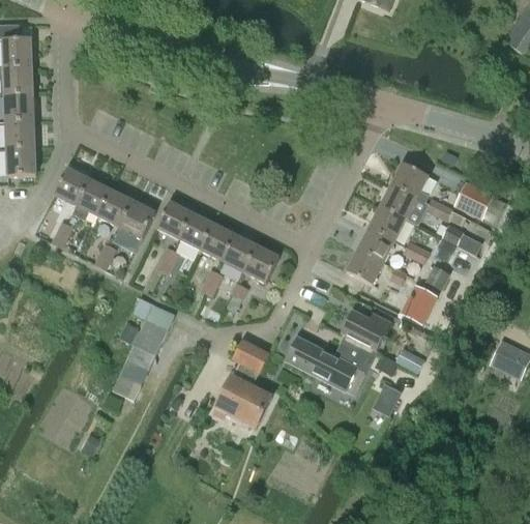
[(367,0),(388,8),(391,0),(367,0)]
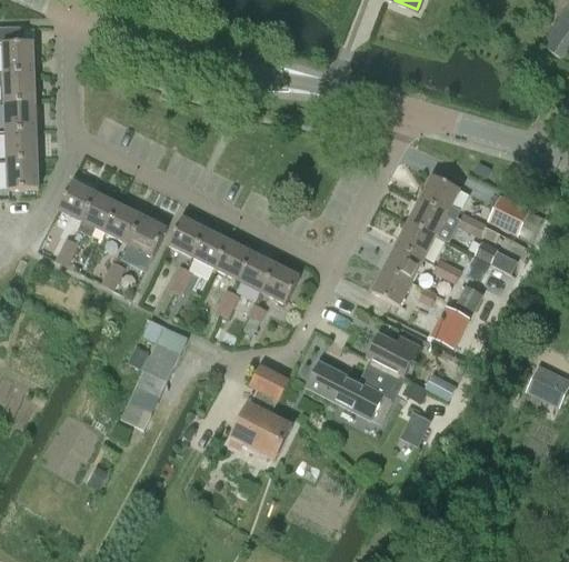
[(566,59),(568,53),(568,1),(540,41),(566,59)]
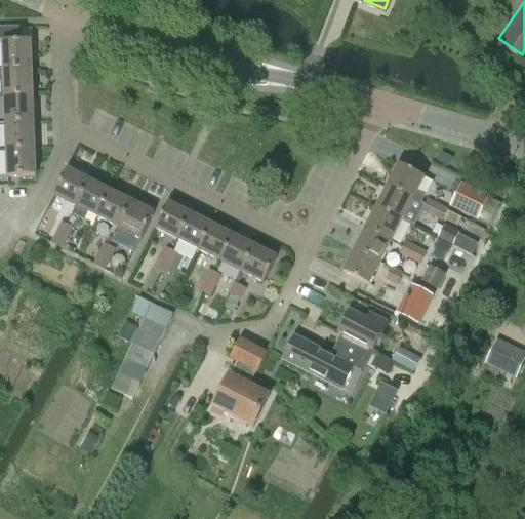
[(23,36),(23,24),(23,22),(0,22),(0,36),(2,37),(3,65),(32,64),(31,36),(23,36)]
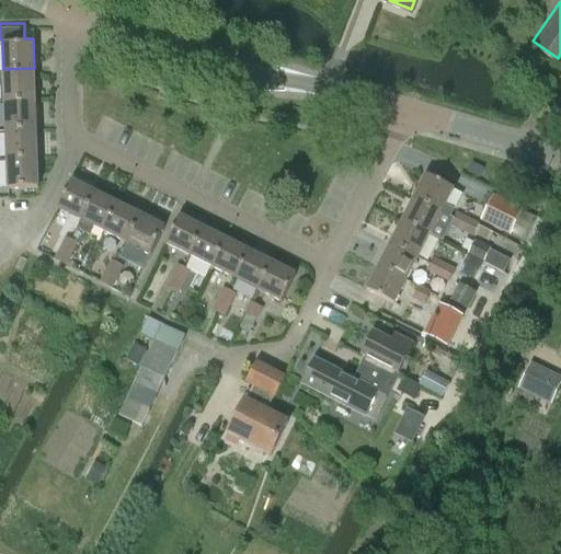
[(3,69),(0,68),(0,81),(4,82),(4,97),(34,96),(34,68),(3,69)]
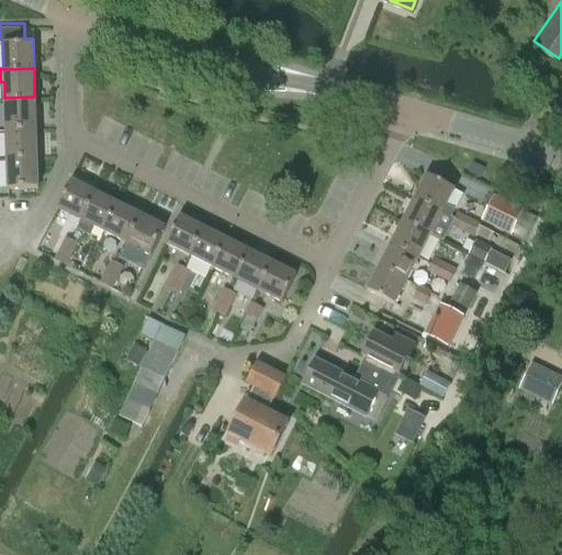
[(6,126),(35,125),(34,97),(4,98),(6,126)]
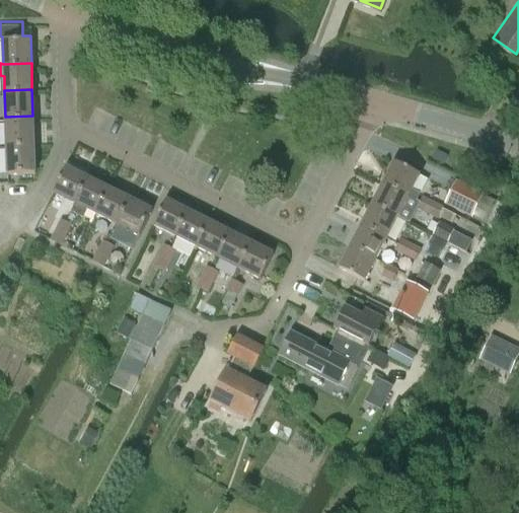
[(6,143),(33,142),(32,116),(5,117),(6,143)]
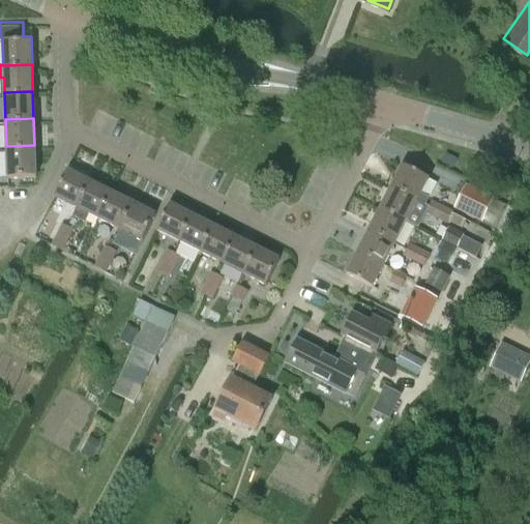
[(7,174),(35,173),(34,145),(6,146),(7,174)]
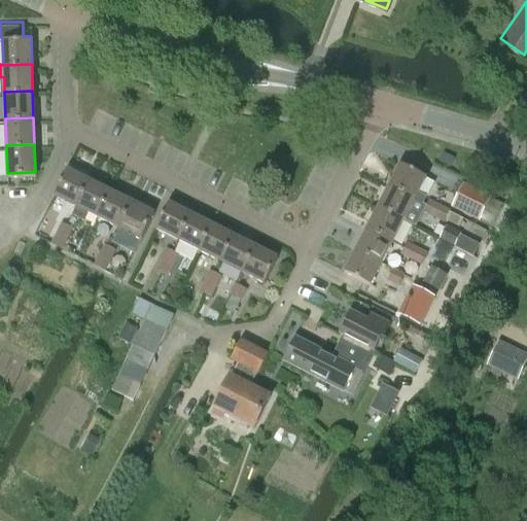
[(400,160),(389,182),(415,195),(423,199),(426,193),(418,188),(426,173),(400,160)]
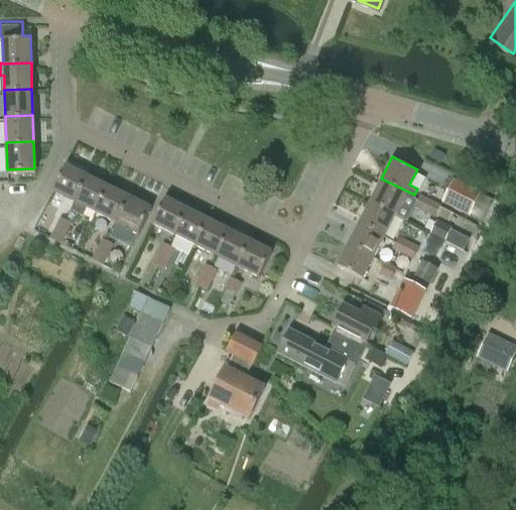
[(75,199),(88,173),(66,162),(53,187),(75,199)]
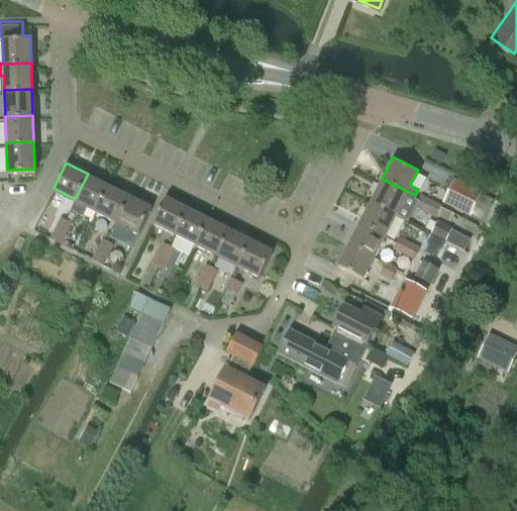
[(83,213),(87,204),(96,209),(109,184),(88,174),(75,199),(71,207),(83,213)]
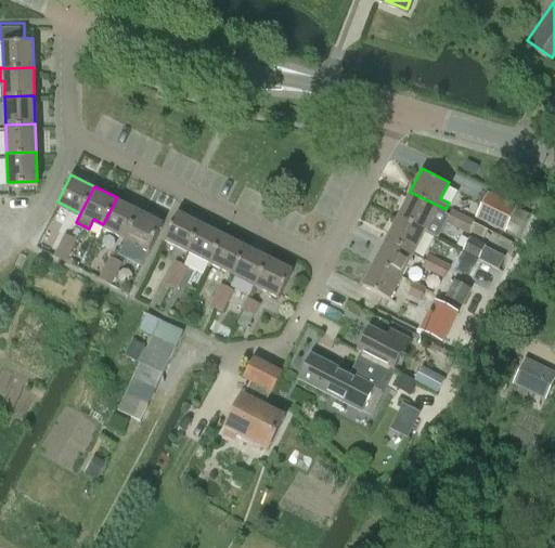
[(503,229),(517,201),(498,193),(487,186),(474,213),(503,229)]
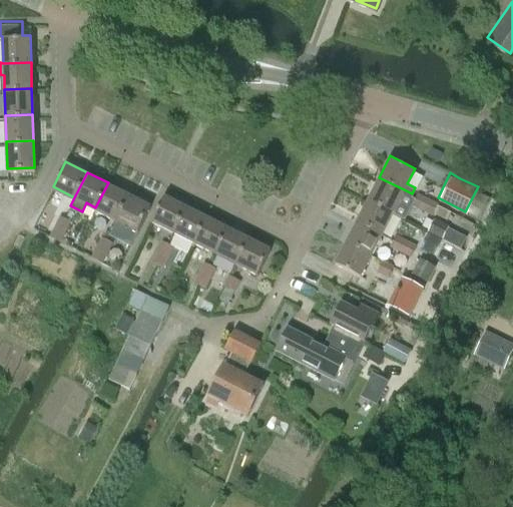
[(393,210),(404,189),(379,177),(368,198),(393,210)]
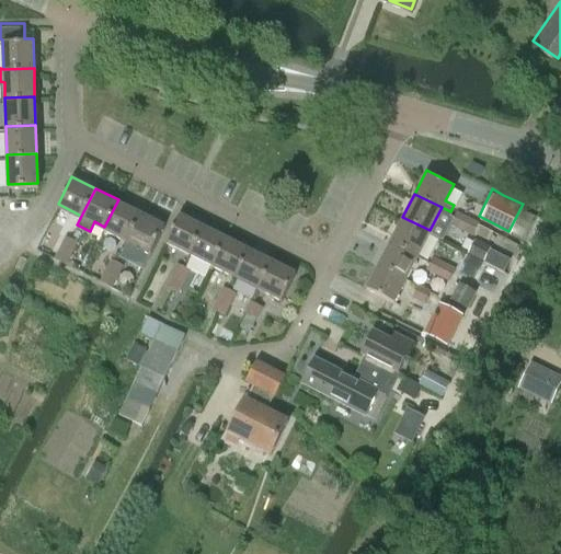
[(127,239),(141,211),(118,199),(104,227),(127,239)]
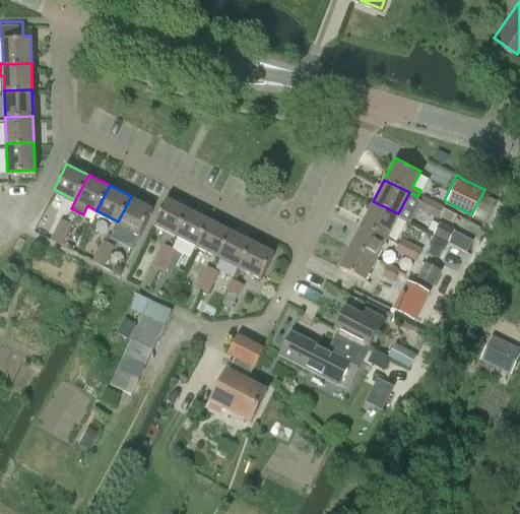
[(428,208),(433,199),(423,194),(417,203),(428,208)]
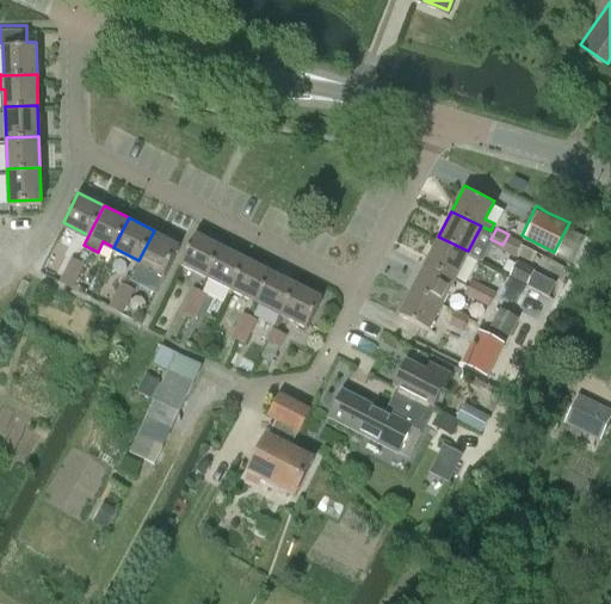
[(165,273),(179,242),(154,230),(139,260),(165,273)]
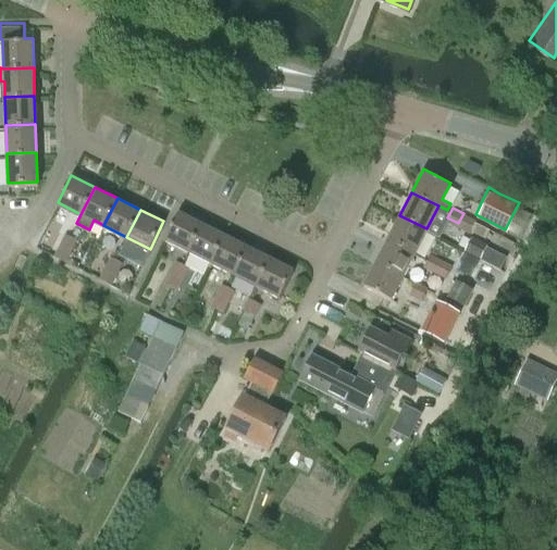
[(188,249),(201,222),(178,210),(165,238),(188,249)]
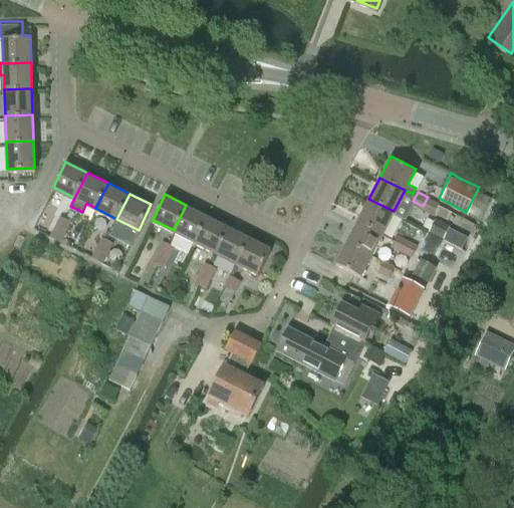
[(438,202),(428,197),(423,206),(433,211),(438,202)]
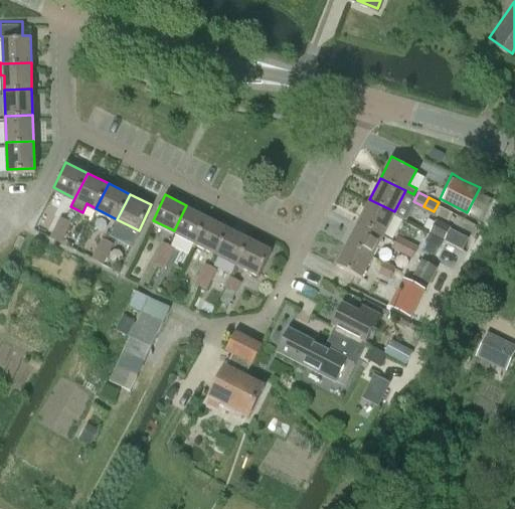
[(369,199),(359,219),(384,232),(394,211),(369,199)]
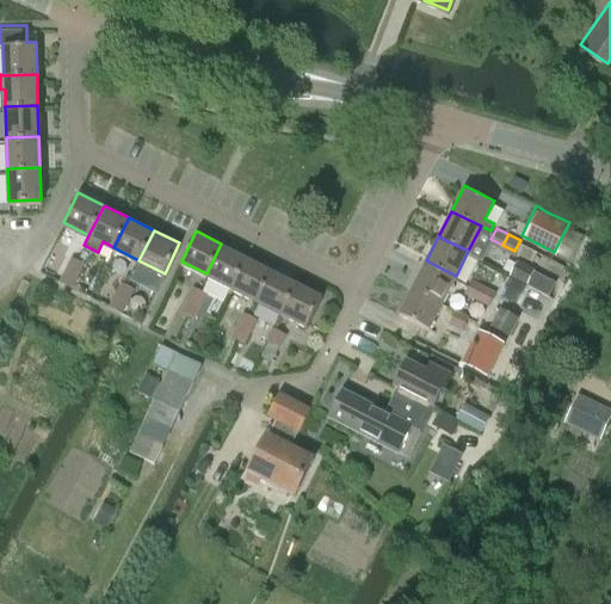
[(232,287),(246,257),(221,244),(207,273),(232,287)]
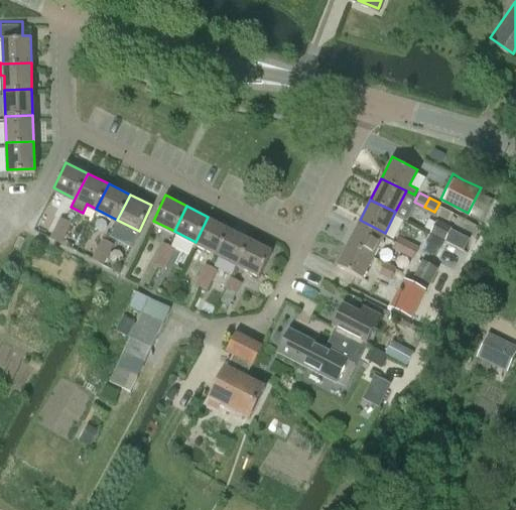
[(66,228),(71,218),(61,213),(56,223),(66,228)]
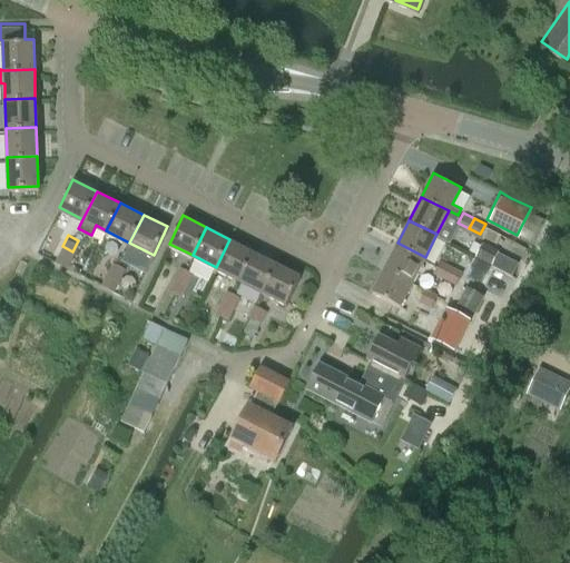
[(239,278),(254,250),(229,239),(216,267),(239,278)]
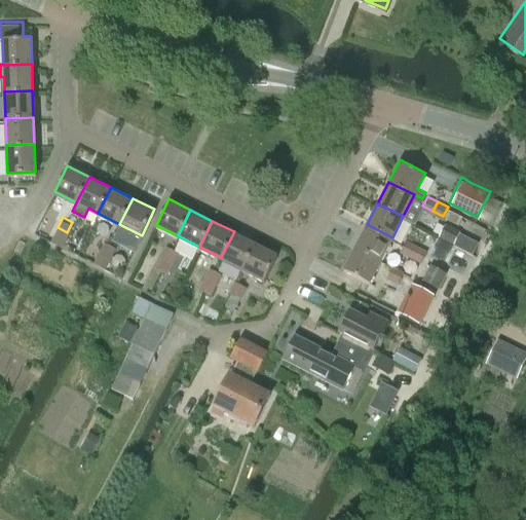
[(454,240),(460,229),(445,222),(440,233),(454,240)]
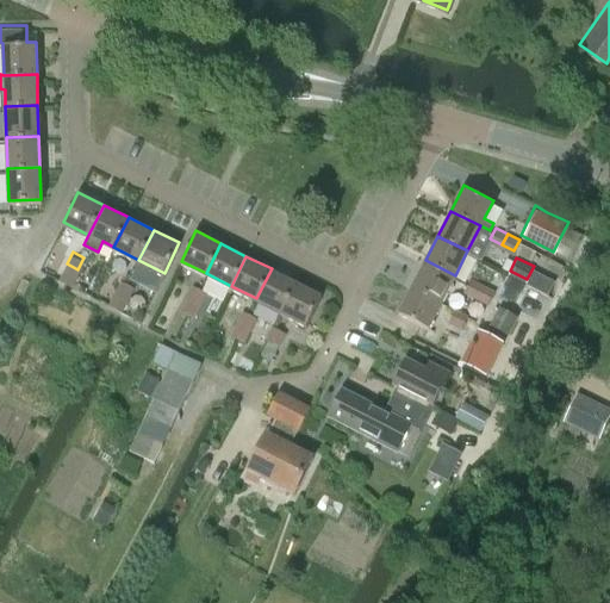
[(425,260),(412,285),(442,300),(455,275),(425,260)]
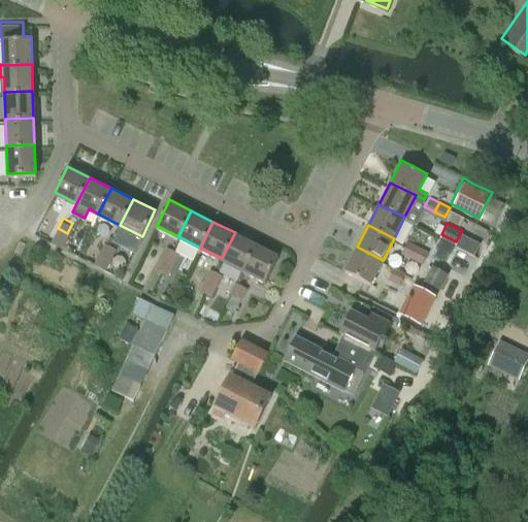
[(62,243),(67,233),(58,228),(53,239),(62,243)]
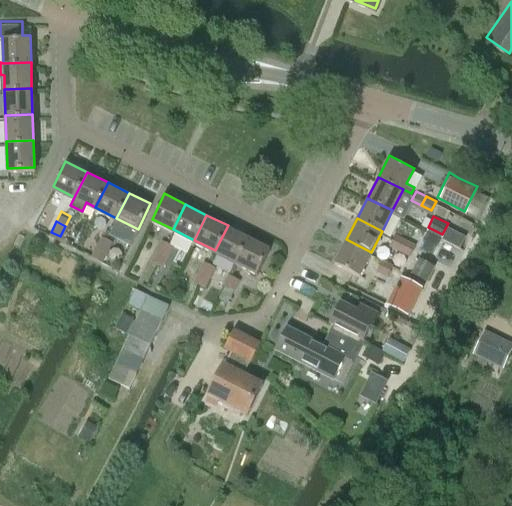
[(236,261),(249,236),(228,225),(215,250),(236,261)]
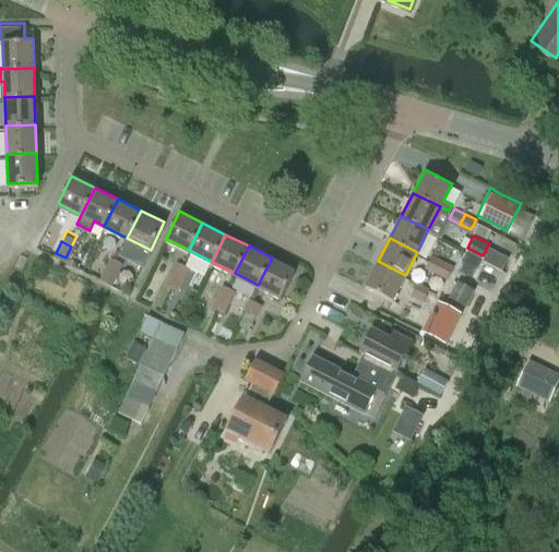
[(482,258),(465,250),(458,265),(473,273),(482,258)]
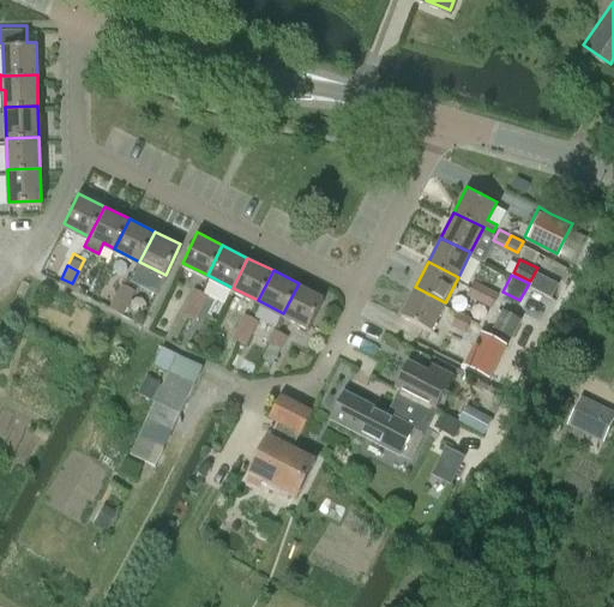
[(124,280),(118,292),(128,298),(134,286),(124,280)]
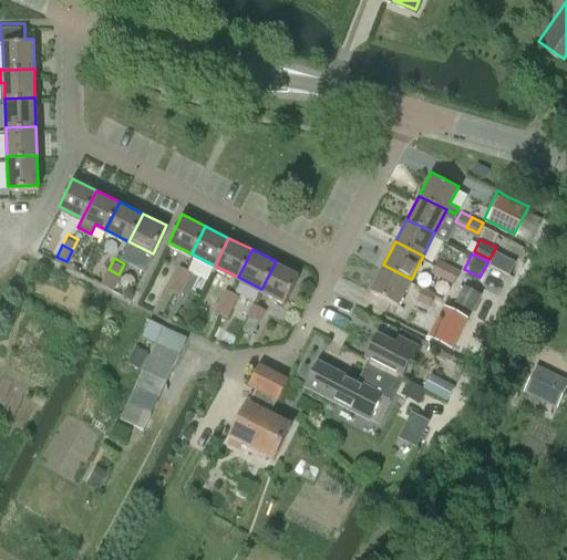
[(442,273),(447,263),(436,258),(432,268),(442,273)]
